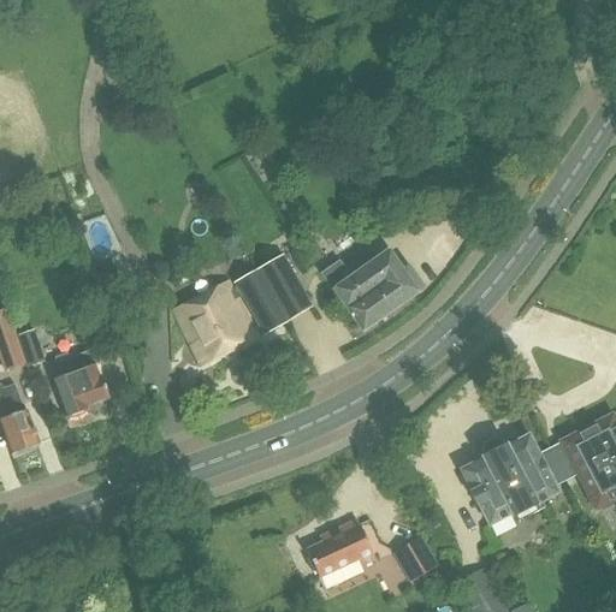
[(131,35),(122,40),(131,60),(141,55),(131,35)]
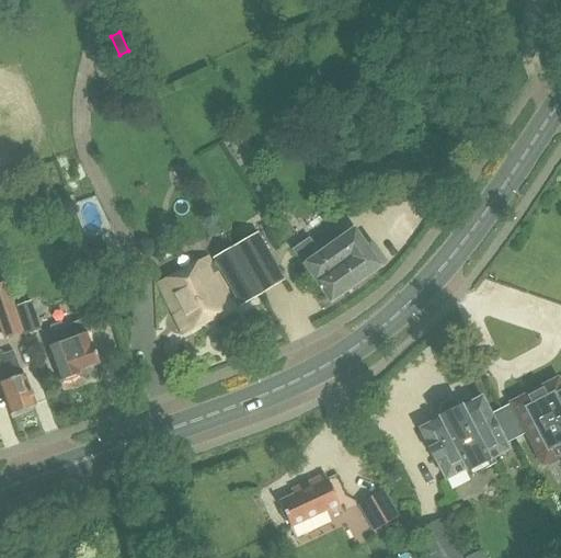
[(273,211),(262,217),(266,226),(277,219),(273,211)]
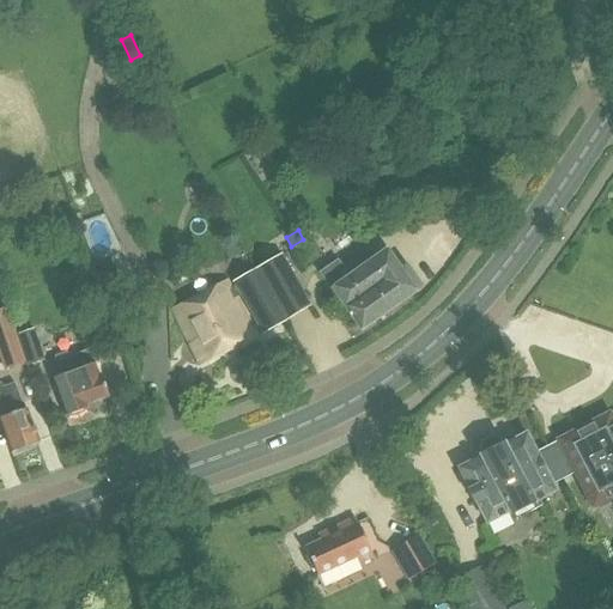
[(337,256),(317,269),(329,286),(359,328),(420,284),(406,262),(401,266),(387,245),(360,265),(356,259),(345,267),(337,256)]
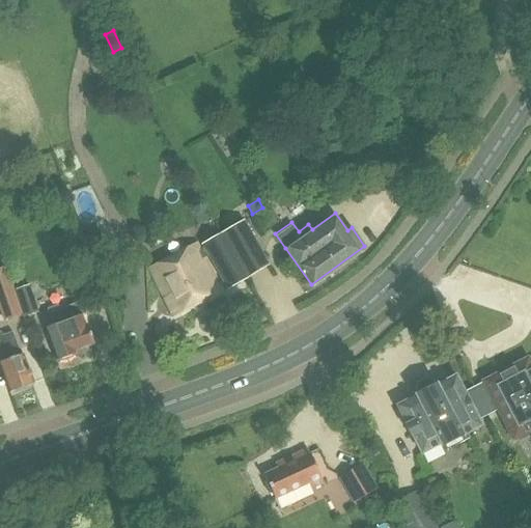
[(243,218),(225,228),(248,275),(268,262),(243,218)]
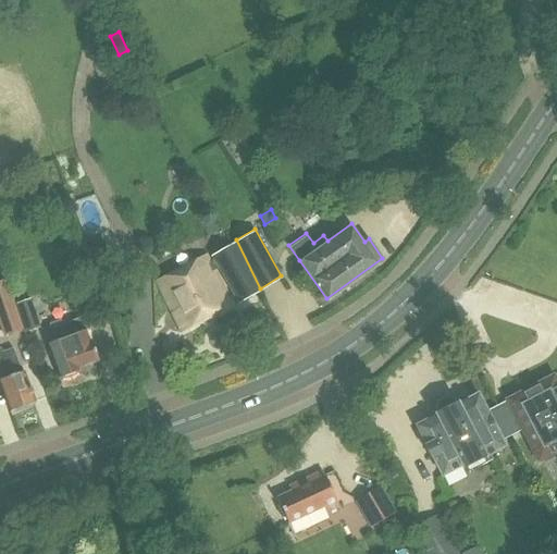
[(236,239),(211,254),(236,303),(238,302),(258,290),(260,288),(236,239)]
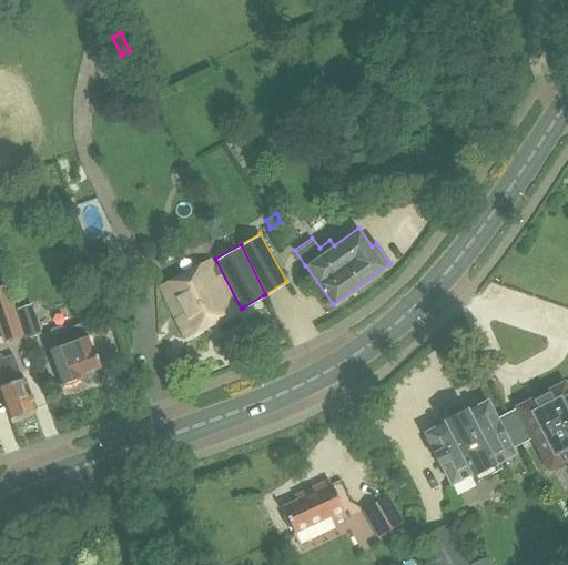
[(105,246),(93,248),(95,265),(108,263),(105,246)]
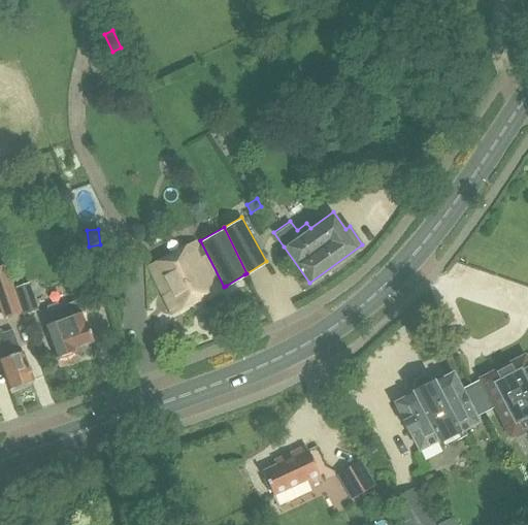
[(195,240),(149,264),(172,312),(219,288),(195,240)]
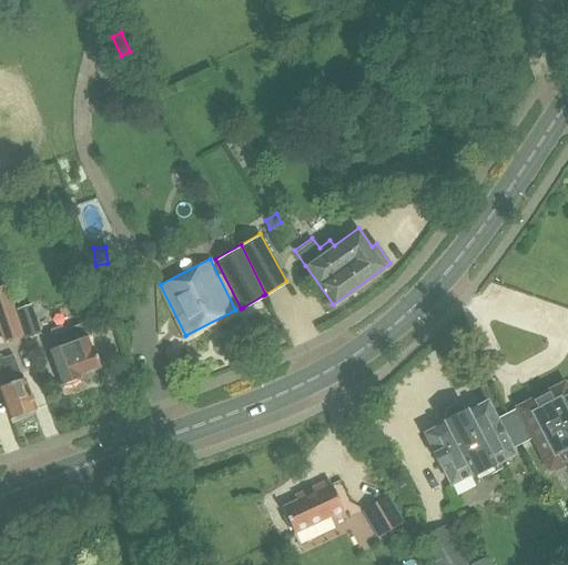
[(6,290),(0,291),(0,324),(4,338),(24,331),(16,309),(12,310),(6,290)]
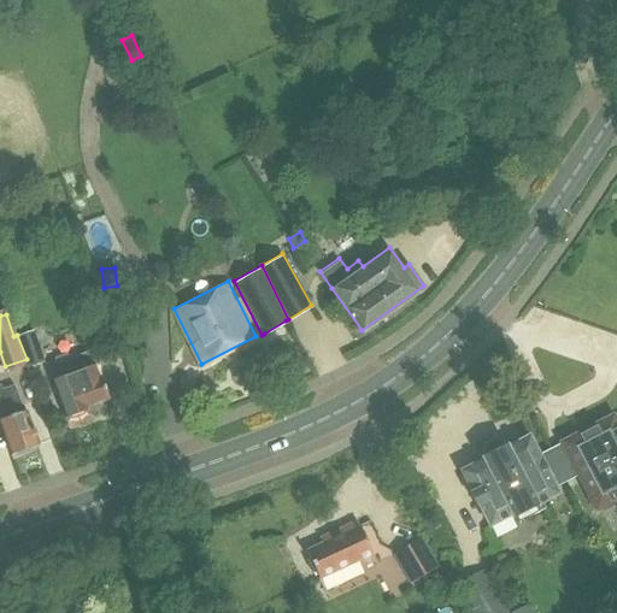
[(34,329),(17,335),(27,359),(28,364),(29,365),(45,360),(34,329)]
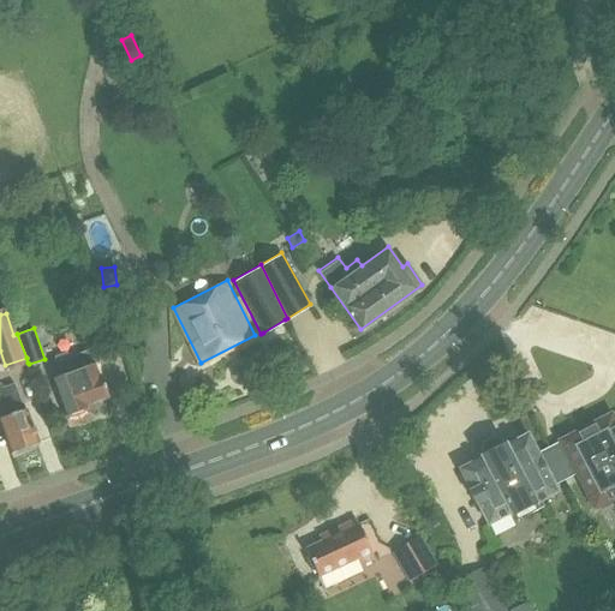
[(61,373),(52,377),(66,415),(88,407),(87,403),(109,395),(101,372),(99,373),(94,361),(103,358),(99,343),(69,355),(66,349),(54,354),(61,373)]
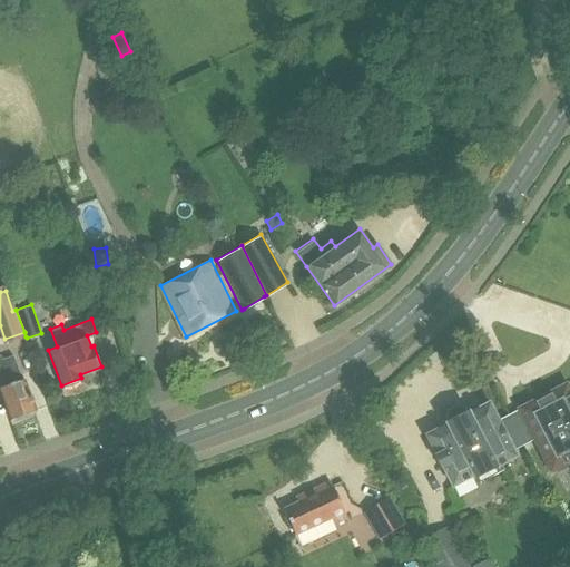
[(1,354),(0,353),(0,387),(11,418),(36,410),(25,378),(23,378),(21,372),(20,373),(13,354),(2,358),(1,354)]
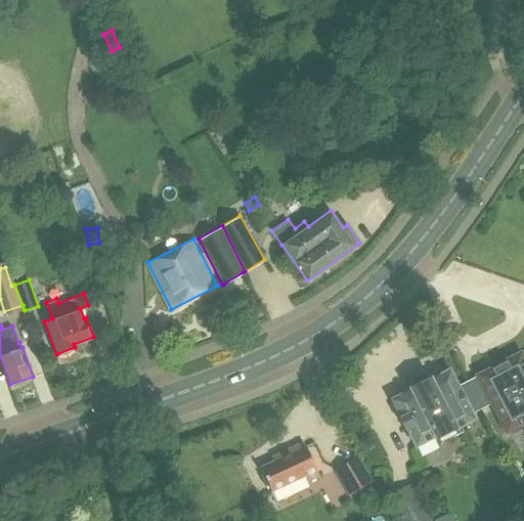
[(476,377),(468,381),(480,405),(489,401),(506,432),(523,423),(523,357),(520,350),(475,374),(476,377)]
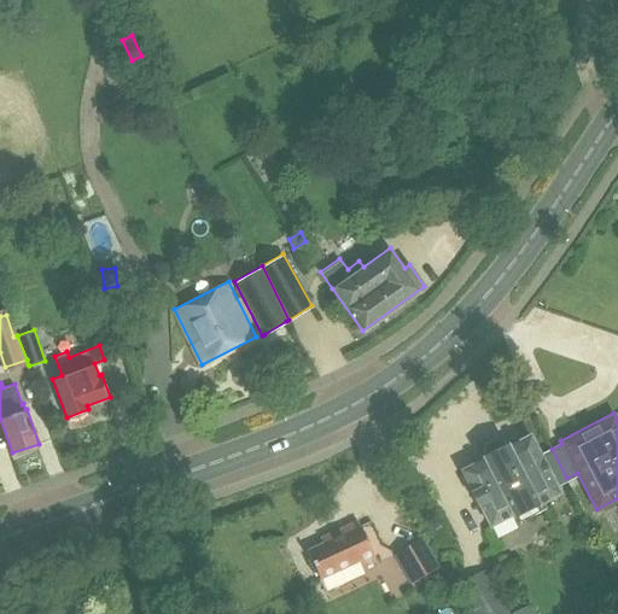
[(566,478),(552,449),(541,455),(530,433),(507,445),(507,443),(495,436),(483,443),(482,456),(482,457),(460,469),(472,490),(471,491),(477,504),(478,503),(489,525),(512,514),(513,516),(560,492),(555,484),(566,478)]
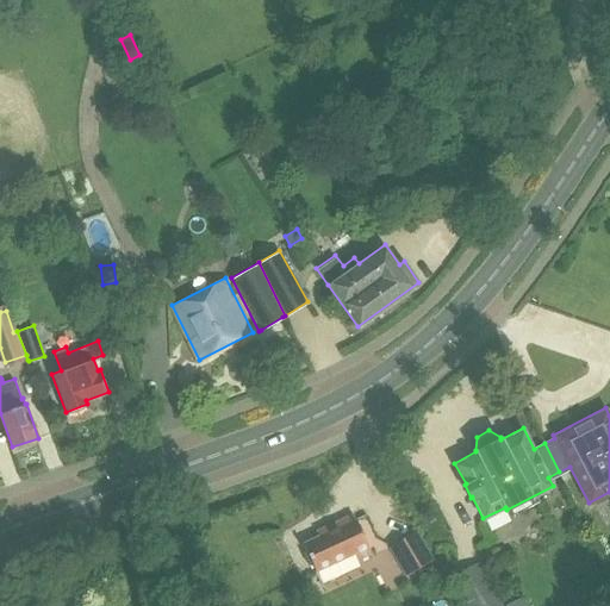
[(512,507),(493,517),(504,539),(523,530),(512,507)]
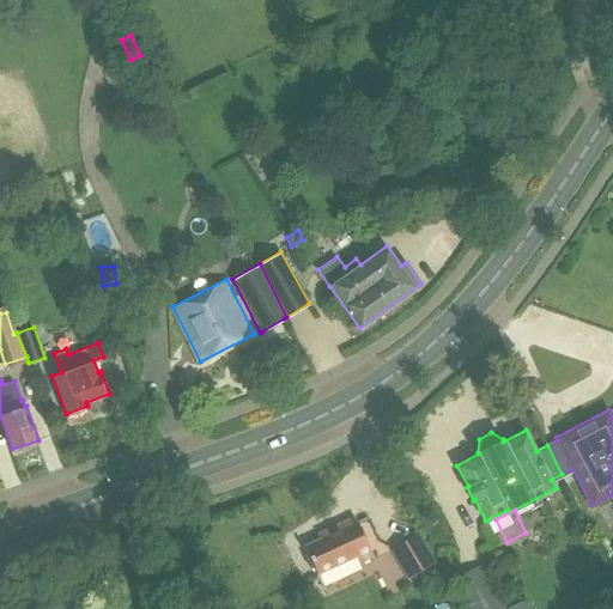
[(303,544),(316,572),(354,554),(357,561),(372,554),(354,515),(323,529),(326,534),(303,544)]
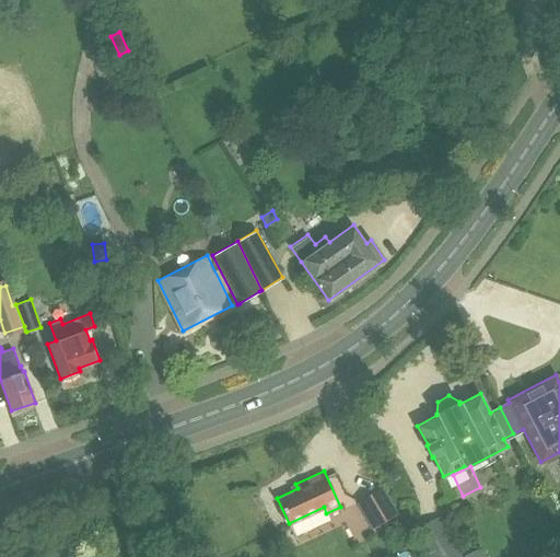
[(354,501),(372,529),(398,513),(382,486),(354,501)]
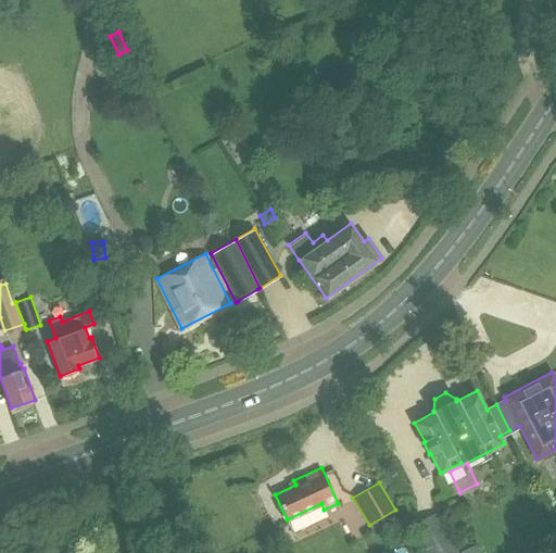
[(414,531),(425,552),(457,552),(441,518),(414,531)]
